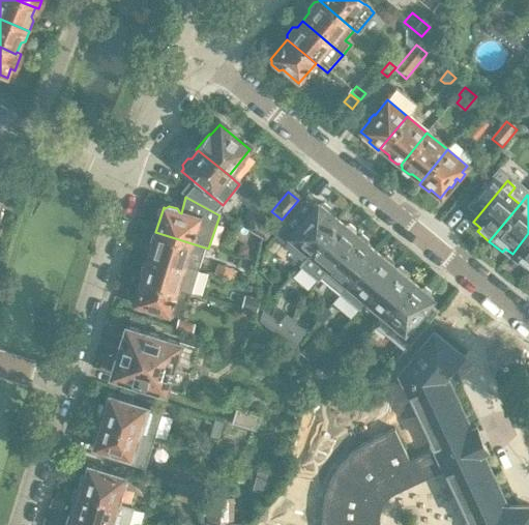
[(309,255),(336,222),(329,215),(329,211),(323,206),(319,207),(317,206),(298,229),(288,221),(273,238),(284,246),(290,239),(309,255)]
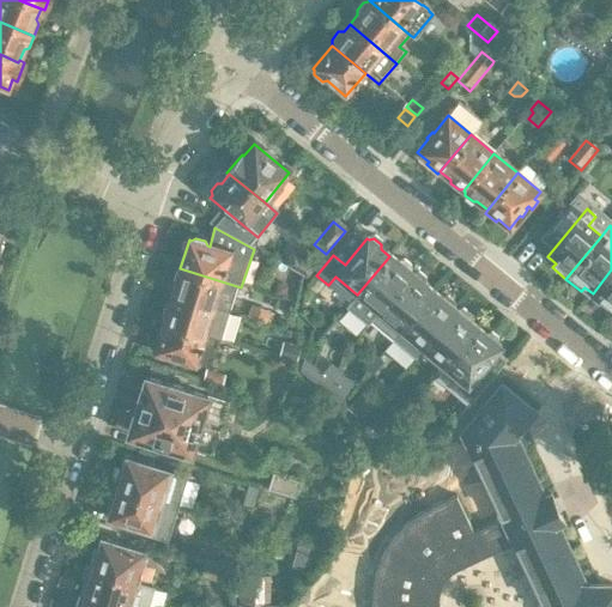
[(315,268),(291,254),(284,267),(306,279),(315,268)]
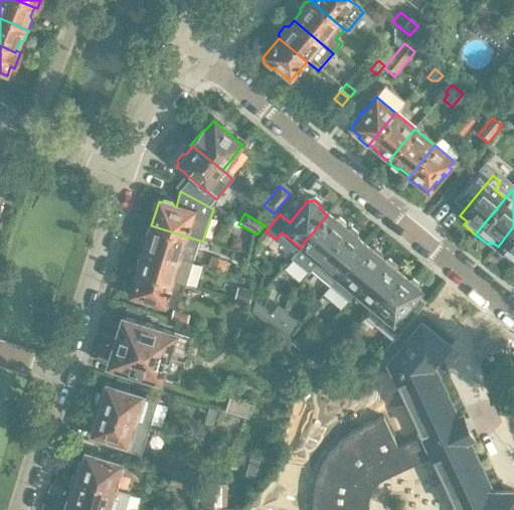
[(334,221),(327,215),(300,247),(319,264),(346,231),(344,229),(344,225),(338,220),(334,221)]
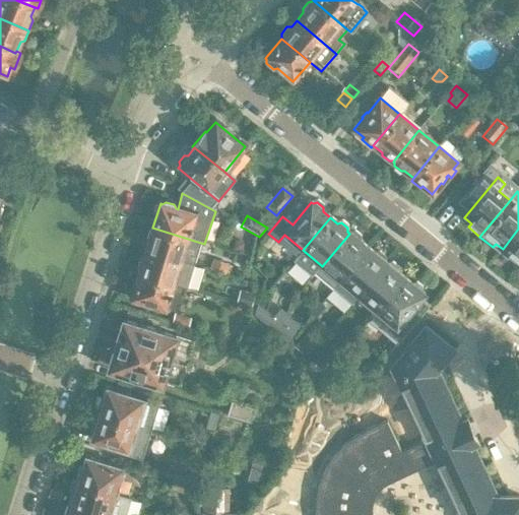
[(183,254),(188,239),(152,228),(152,229),(148,231),(146,239),(148,243),(145,252),(186,264),(188,255),(183,254)]
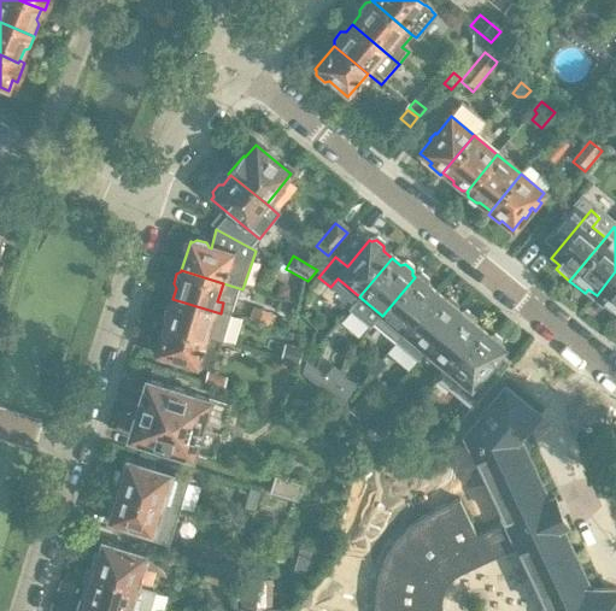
[(615,318),(615,316),(615,271),(597,295),(604,303),(600,306),(615,318)]
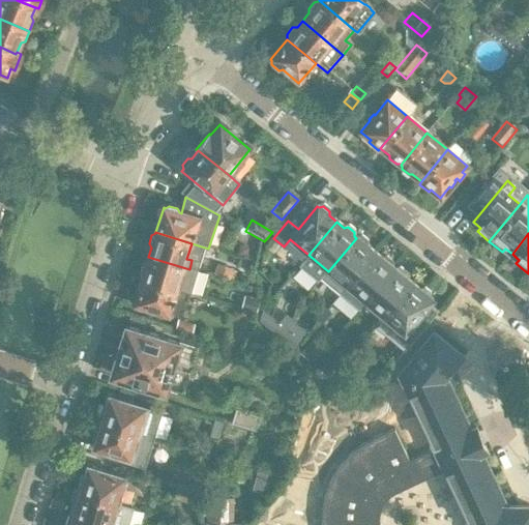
[(347,287),(375,254),(366,246),(366,243),(361,238),(357,239),(356,238),(328,271),(321,280),(340,296),(347,287)]
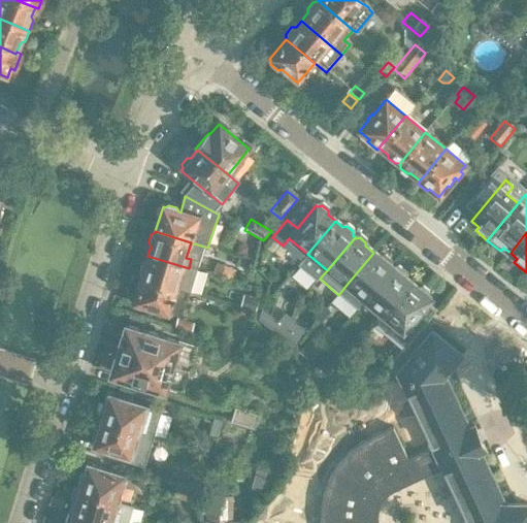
[(381,259),(373,253),(346,286),(364,302),(392,268),(390,266),(391,263),(385,258),(381,259)]
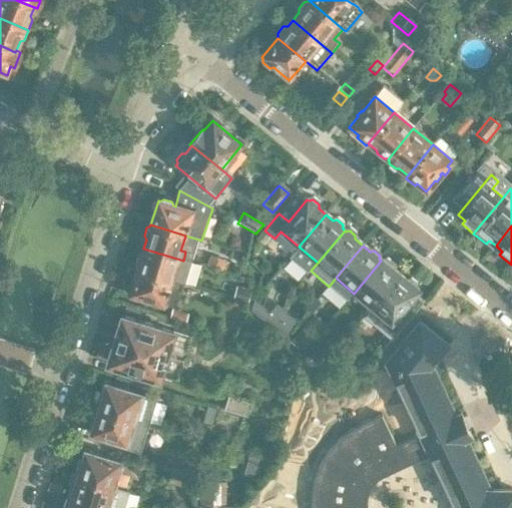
[(191,263),(183,261),(143,248),(140,257),(137,259),(134,268),(136,271),(136,272),(180,286),(184,287),(191,263)]
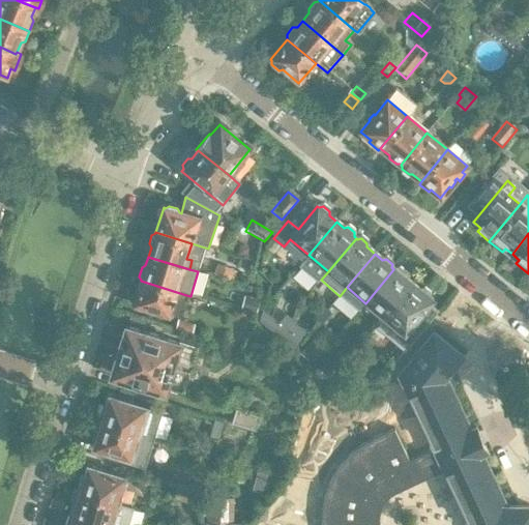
[(216,266),(213,276),(233,283),(235,274),(232,273),(233,272),(216,266)]
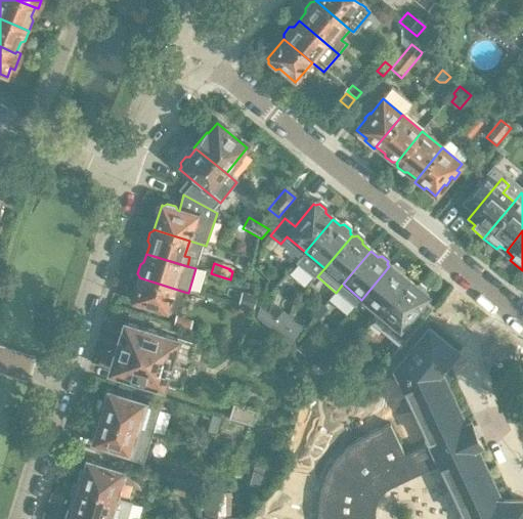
[(391,267),(389,266),(361,300),(381,315),(408,282),(400,275),(400,271),(394,266),(391,267)]
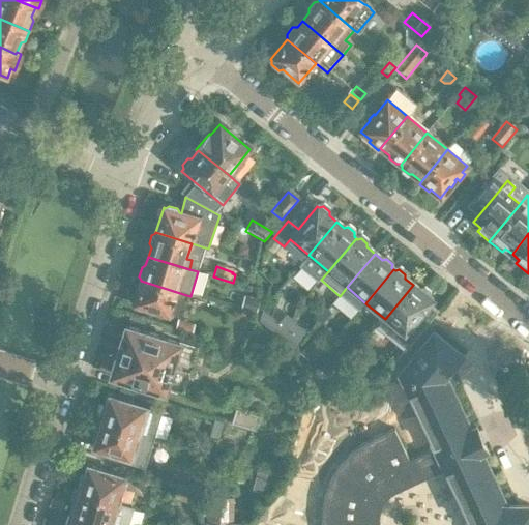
[(179,319),(186,295),(141,281),(133,305),(135,305),(137,310),(145,312),(149,311),(179,319)]
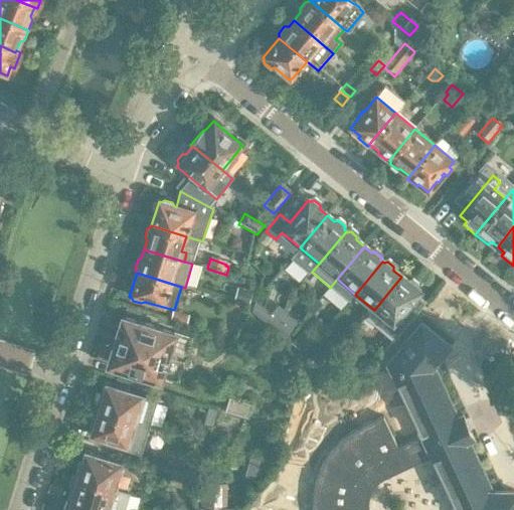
[(408,283),(401,277),(374,310),(366,319),(393,342),(424,305),(415,297),(419,292),(417,291),(417,287),(411,282),(408,283)]
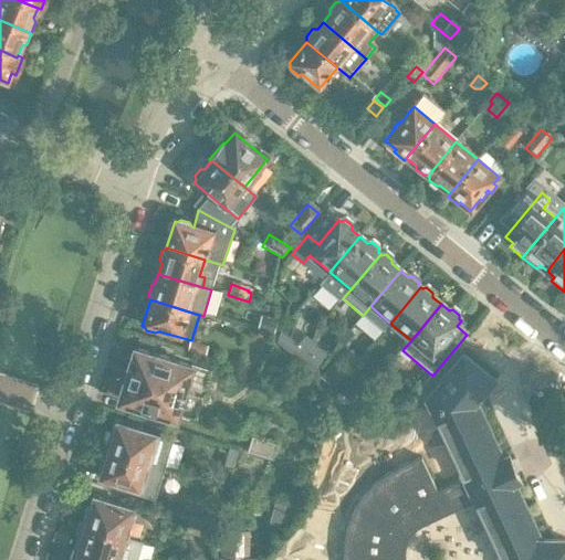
[(278,346),(313,376),(321,367),(280,333),(278,346)]
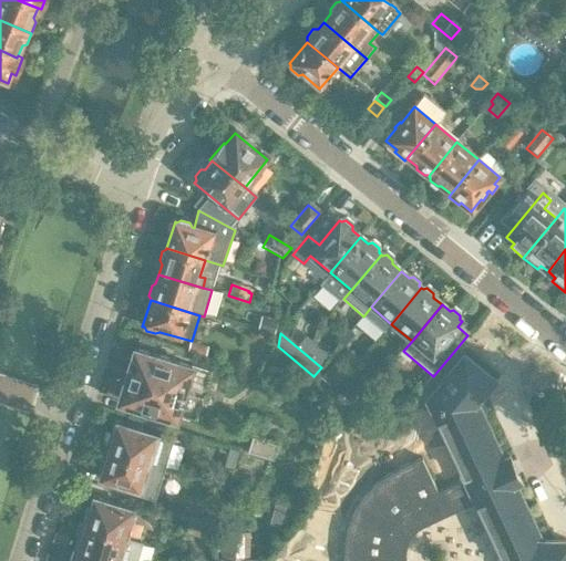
[(130,367),(129,371),(124,386),(120,388),(119,393),(121,397),(119,403),(175,419),(191,369),(175,364),(175,363),(151,355),(151,356),(135,352),(133,356),(130,359),(127,364),(130,367)]
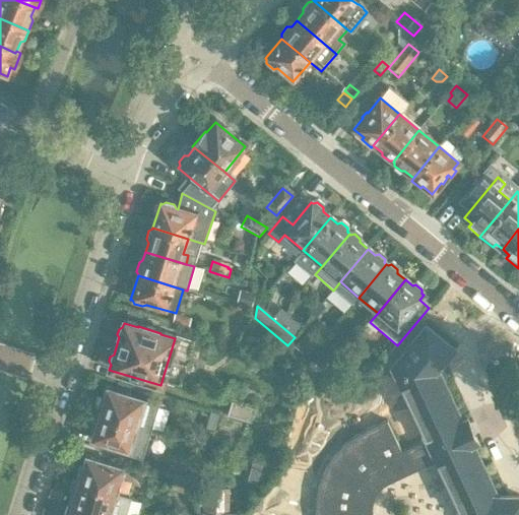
[(460,425),(459,421),(436,373),(453,352),(425,328),(391,369),(425,443),(400,454),(386,424),(363,435),(348,443),(336,454),(327,467),(320,481),(316,498),(315,514),(372,514),(372,512),(372,507),(373,501),(376,497),(379,493),(383,489),(387,486),(435,463),(459,514),(518,514),(518,499),(496,500),(471,448),(477,445),(466,422),(460,425)]
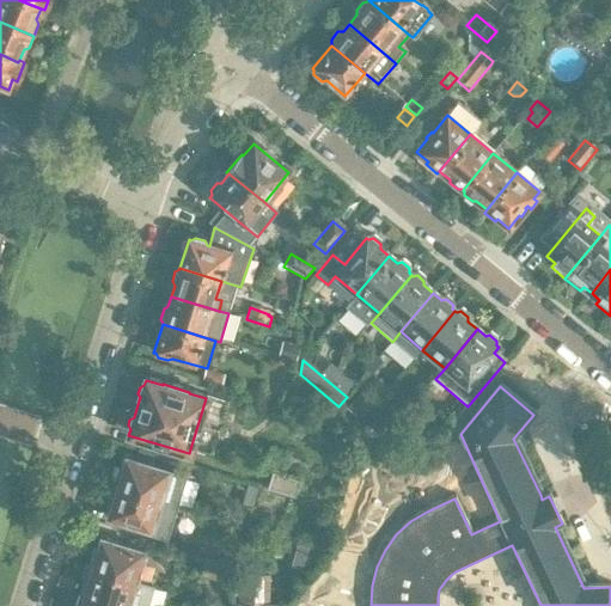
[(413,390),(403,402),(402,402),(410,409),(421,397),(413,390)]
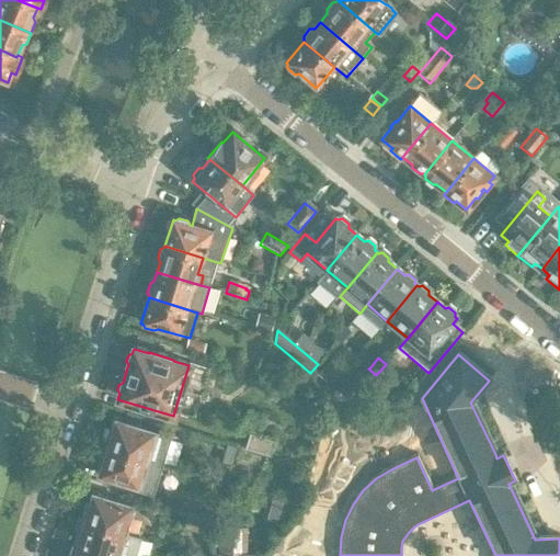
[(350,409),(361,395),(354,390),(345,400),(334,393),(330,398),(330,403),(350,409)]
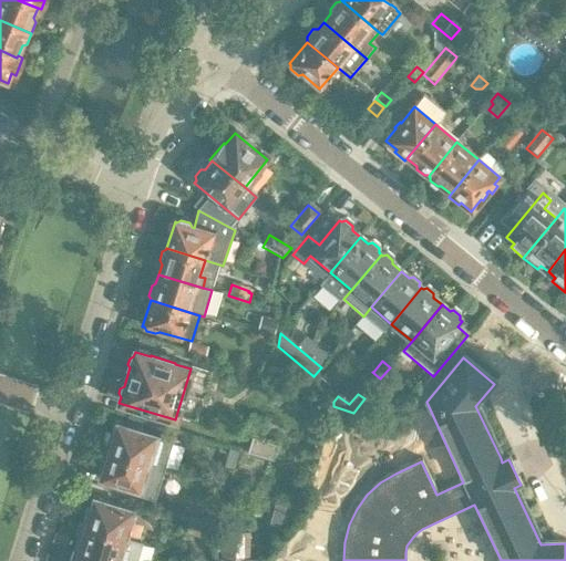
[(368,402),(386,418),(392,411),(374,394),(368,402)]
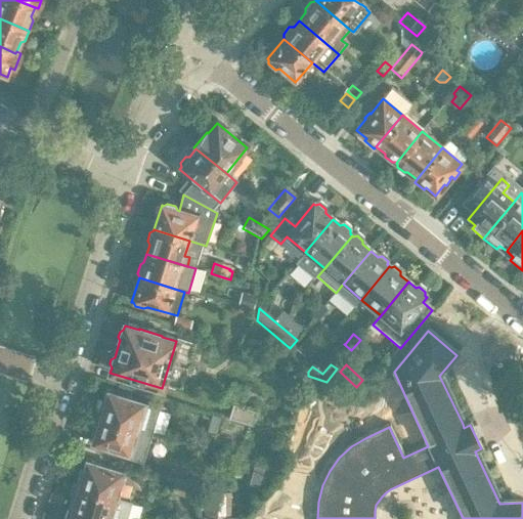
[(105,402),(102,401),(101,401),(96,418),(151,434),(159,409),(107,394),(105,402)]
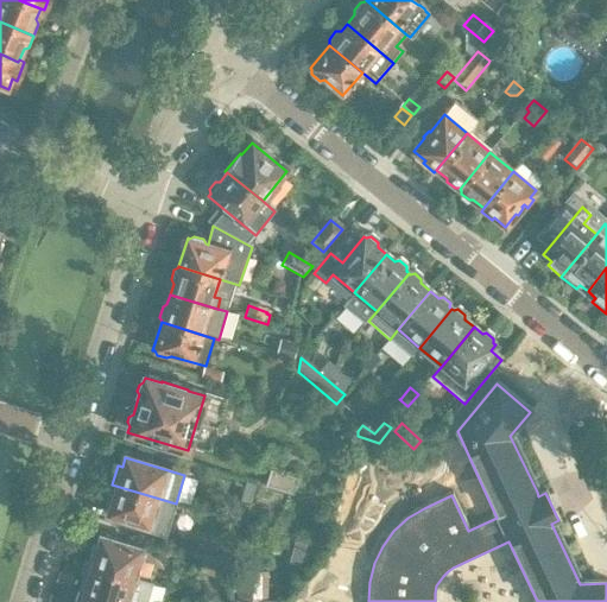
[(270,471),(265,488),(292,496),(297,480),(270,471)]
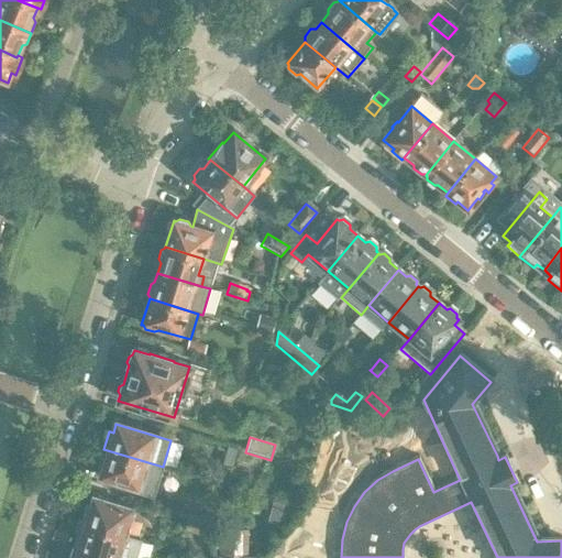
[(163,467),(103,449),(98,467),(102,468),(99,477),(131,487),(129,492),(153,499),(163,467)]
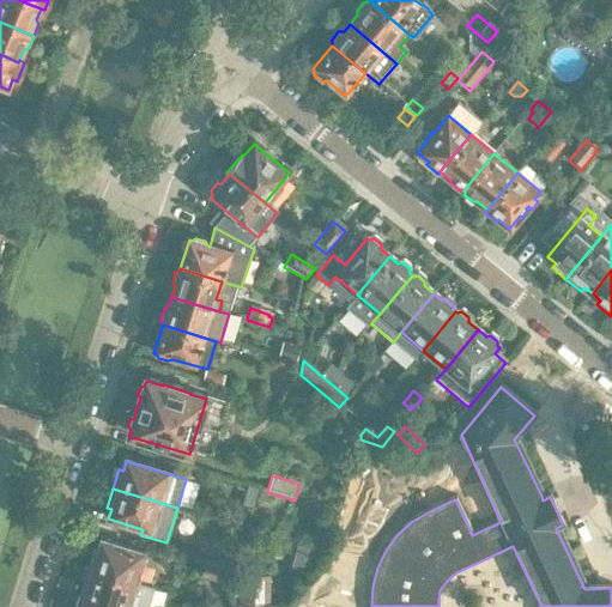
[(248,489),(242,507),(252,509),(258,491),(248,489)]
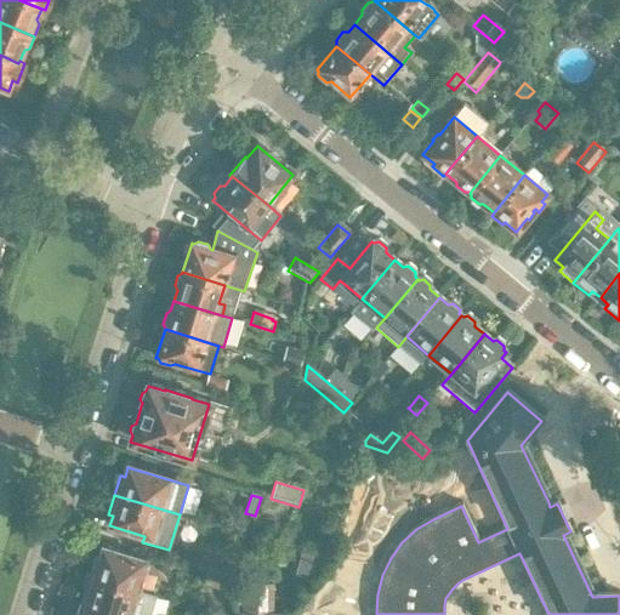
[(100,559),(96,558),(95,558),(89,576),(140,592),(149,563),(103,548),(100,559)]
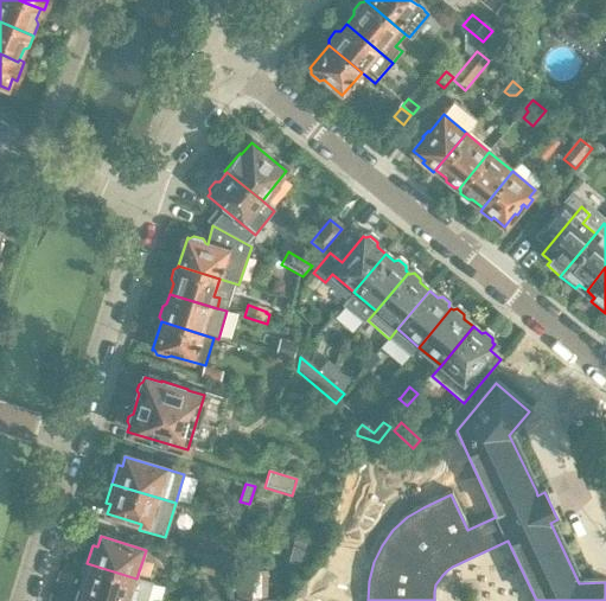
[(225,581),(230,566),(203,557),(198,573),(225,581)]
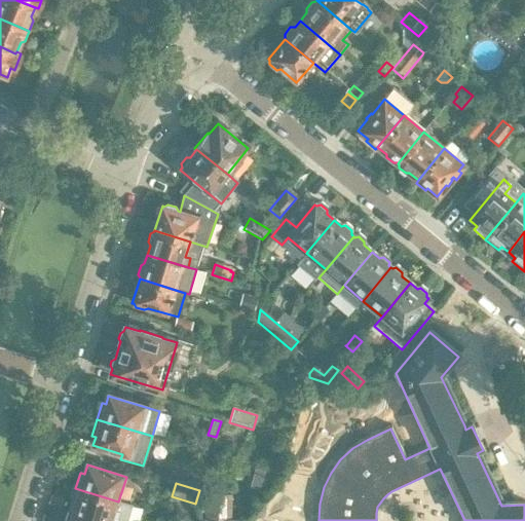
[(125,520),(130,505),(118,501),(75,488),(67,514),(88,520),(125,520)]
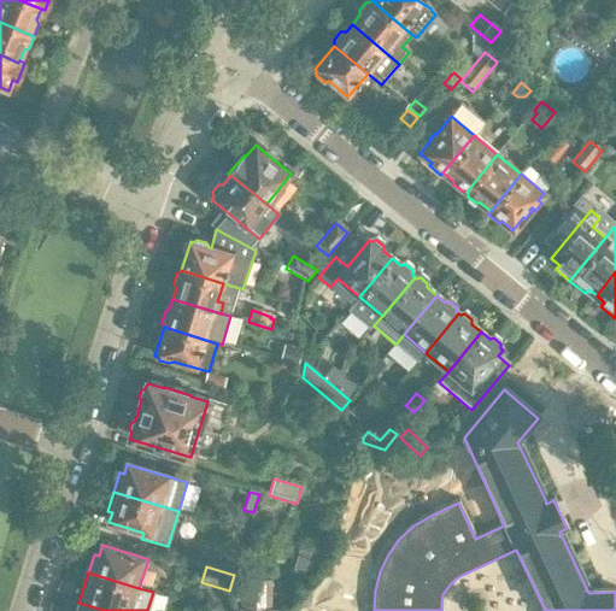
[(271,610),(270,583),(239,583),(239,610),(271,610)]
